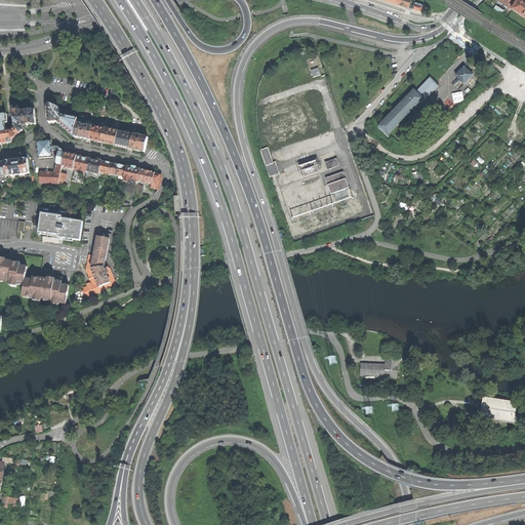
[(517,0),(511,0),(508,7),(512,9),(517,0)]
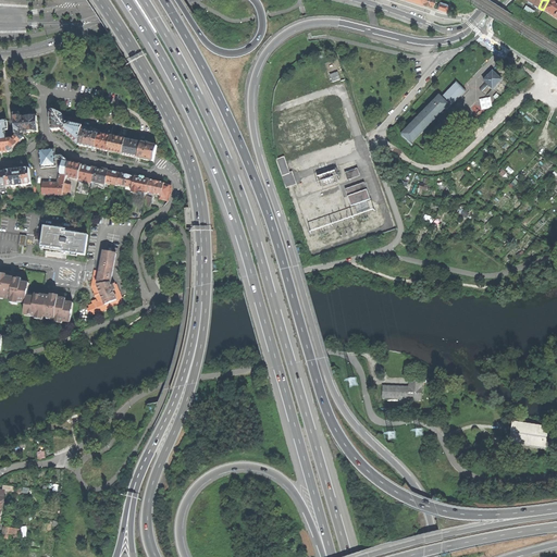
[(556,1),(554,0),(548,0),(543,10),(556,19),(556,1)]
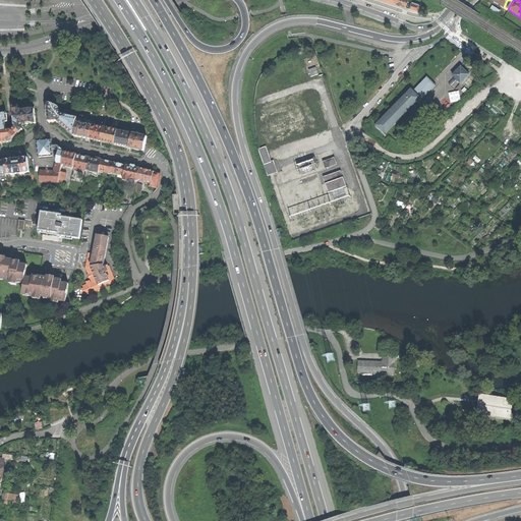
[(419,5),(417,4),(411,2),(409,8),(417,10),(419,5)]
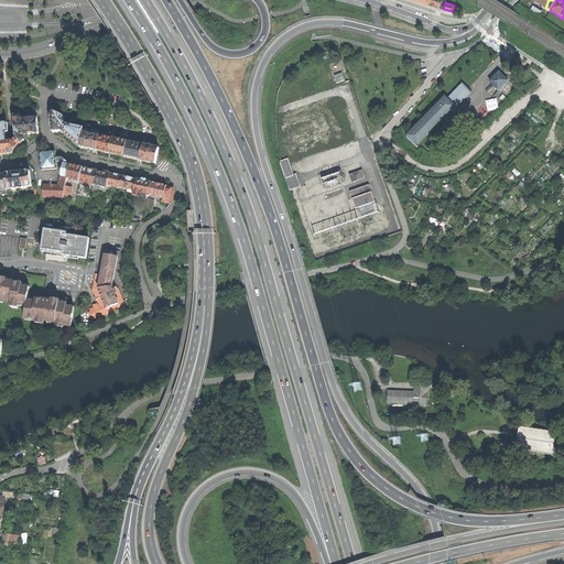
[(534,6),(531,10),(539,15),(542,10),(534,6)]
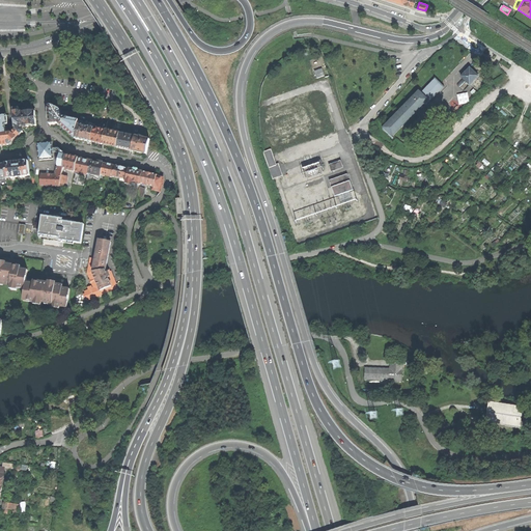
[(322,67),(314,71),(316,78),(325,75),(322,67)]
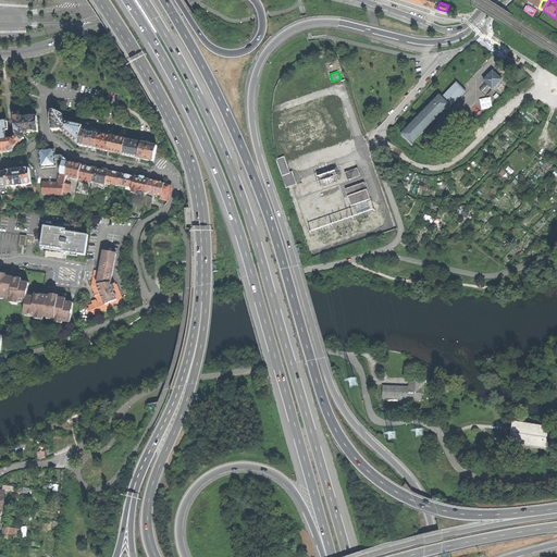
[(487,76),(484,81),(493,89),(502,81),(493,72),(487,76)]
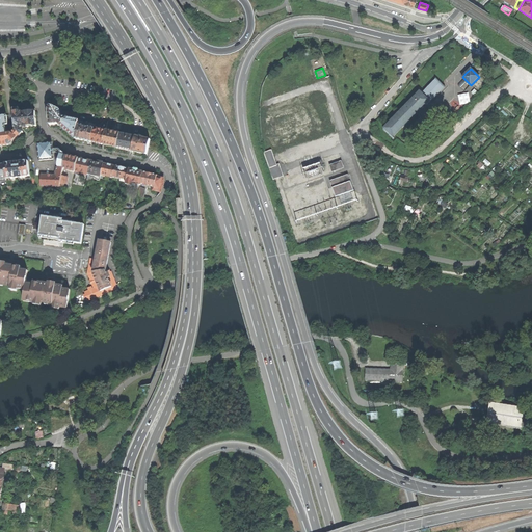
[(383,128),(394,137),(395,136),(394,136),(425,104),(427,106),(427,105),(429,102),(430,103),(430,102),(444,87),(445,87),(435,78),(434,79),(435,79),(422,94),(420,91),(419,91),(419,92),(418,95),(417,95),(416,95),(416,96),(386,128),(384,127),(383,128)]
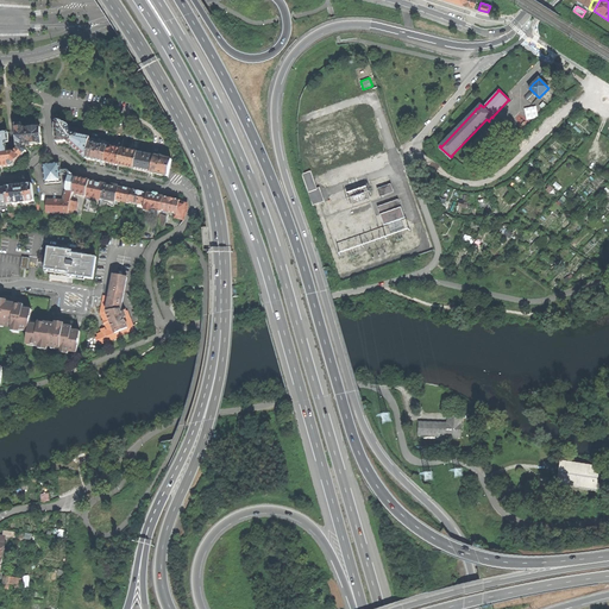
[(523,108),(527,120),(538,118),(535,106),(523,108)]
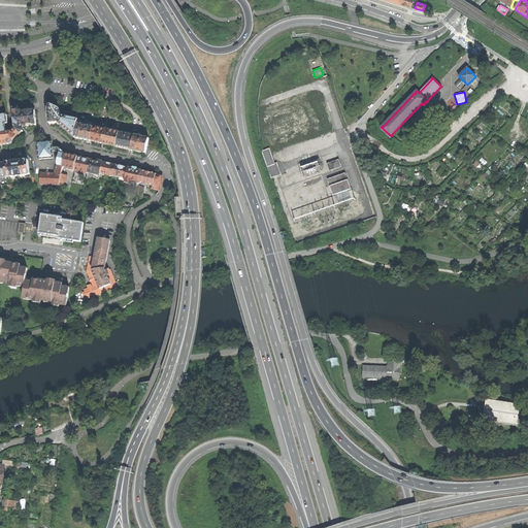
[(58,123),(60,125),(66,118),(61,116),(60,113),(60,112),(67,113),(68,110),(66,110),(60,108),(59,108),(50,104),(48,109),(50,124),(53,123),(58,123)]
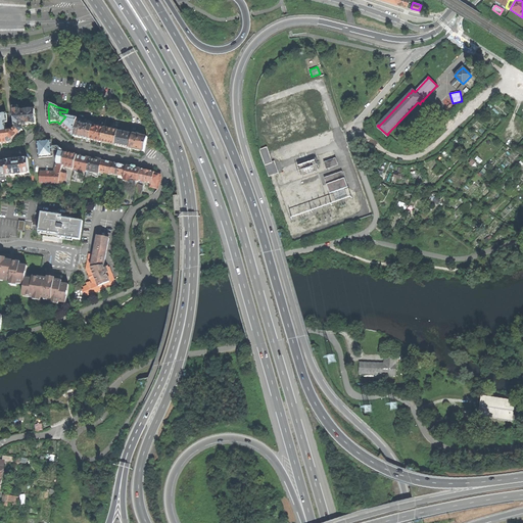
[(14,127),(15,128),(20,133),(22,130),(22,129),(20,127),(22,125),(25,125),(28,125),(28,124),(36,124),(35,106),(27,107),(27,110),(19,111),(19,108),(18,108),(13,110),(14,127)]
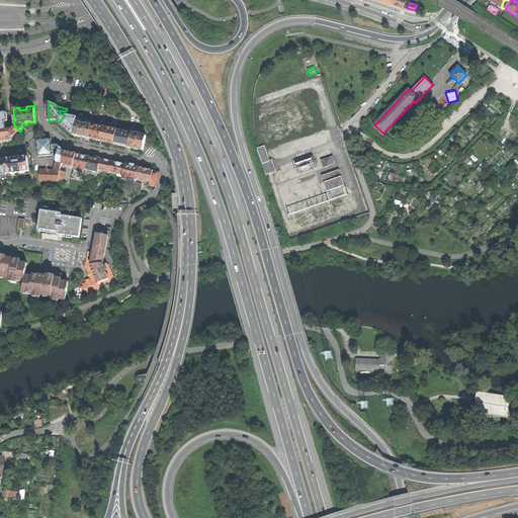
[(6,112),(0,112),(0,140),(0,143),(9,142),(15,137),(20,132),(15,126),(11,130),(6,131),(5,121),(7,121),(8,120),(6,112)]
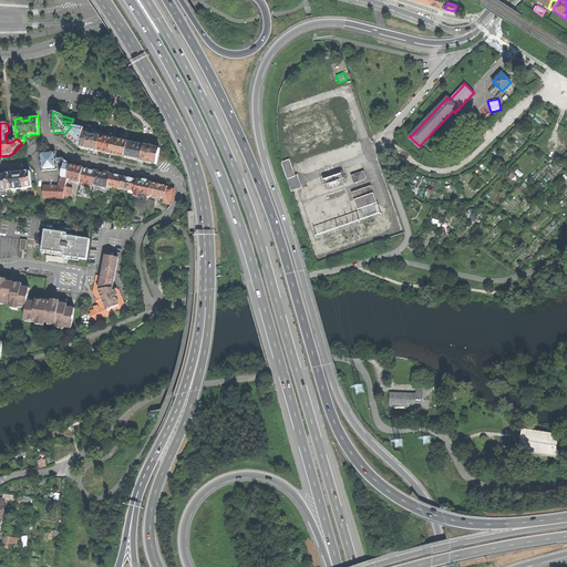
[(71,126),(64,134),(71,140),(80,147),(83,133),(84,129),(71,126)]
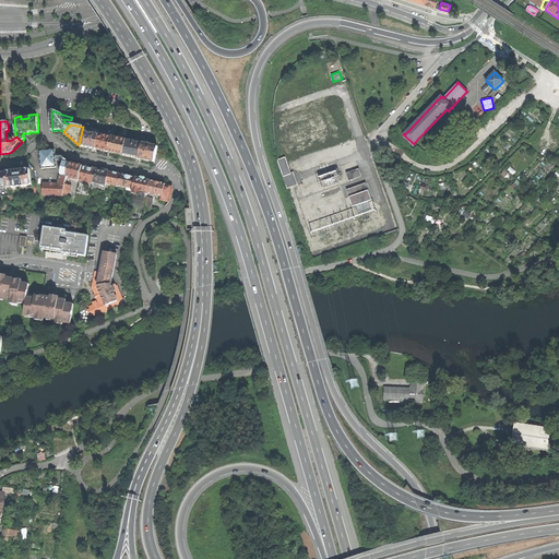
[(99,134),(82,131),(79,145),(87,147),(96,150),(99,137),(99,134)]
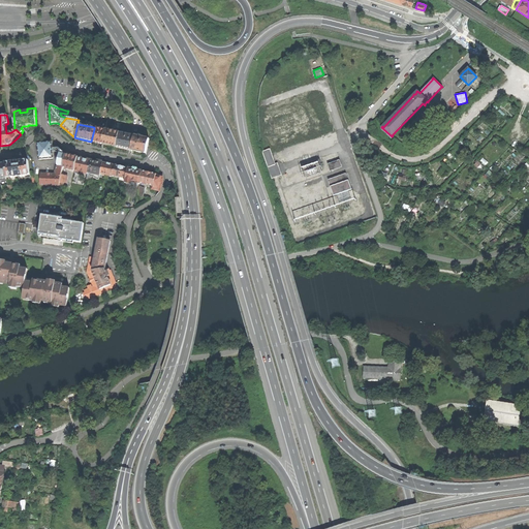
[(96,129),(94,129),(91,142),(96,143),(102,144),(105,130),(97,128),(96,128),(96,129)]
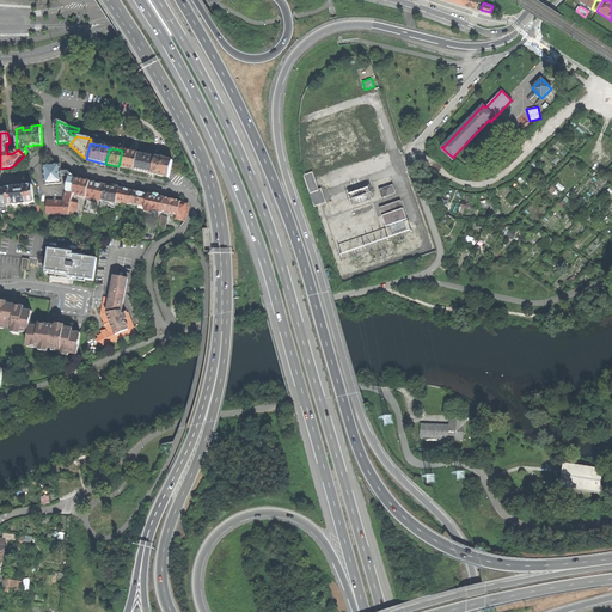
[(139,154),(122,151),(118,166),(126,167),(134,170),(139,154)]
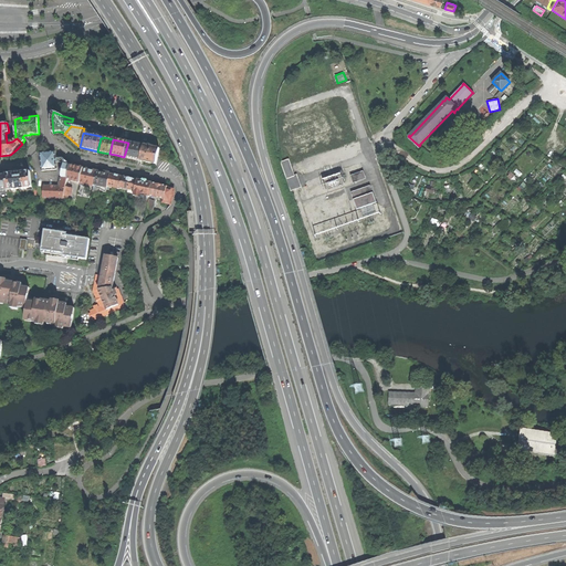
[(144,146),(128,143),(124,157),(132,159),(140,160),(144,146)]
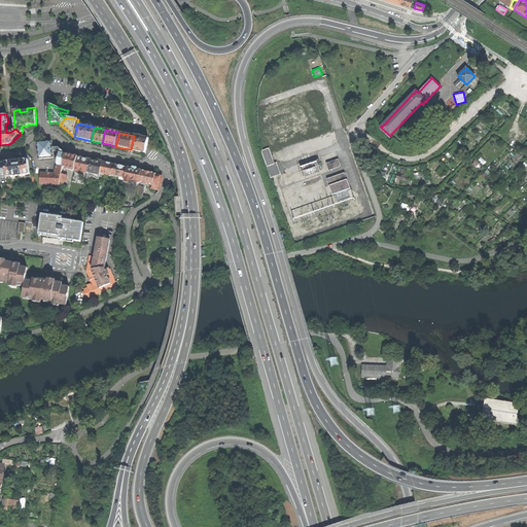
[(134,135),(134,136),(131,149),(137,151),(145,152),(148,138),(134,135)]
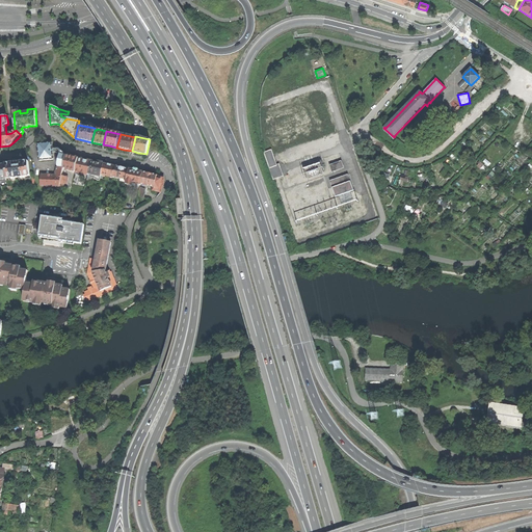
[(40,161),(54,159),(52,142),(45,142),(37,143),(40,161)]
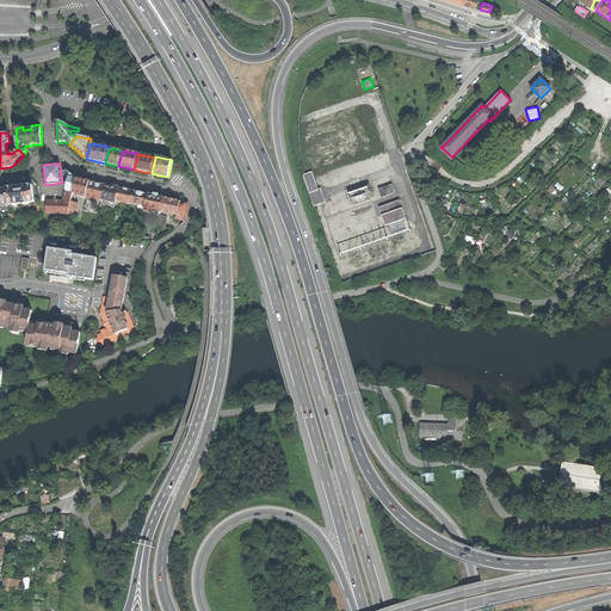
[(304,176),(310,193),(319,190),(313,173),(304,176)]
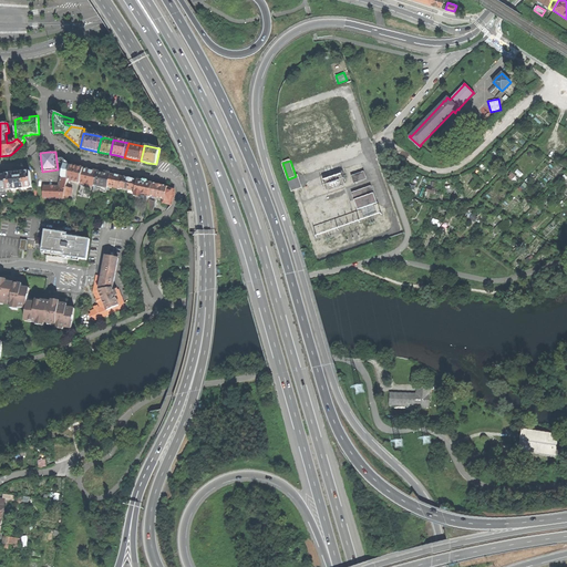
[(68,179),(71,165),(64,164),(60,182),(60,186),(52,186),(43,186),(43,198),(63,199),(65,187),(68,179)]
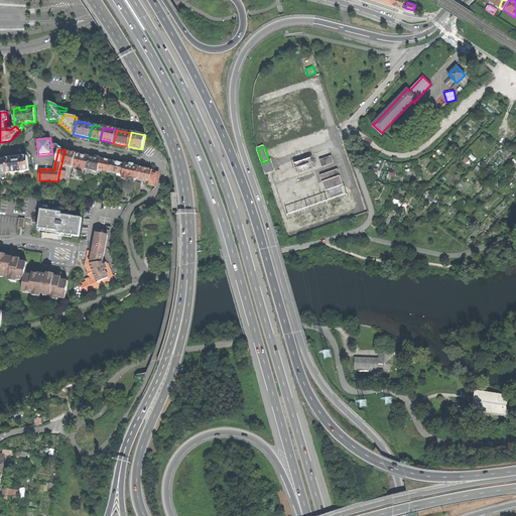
[(69,152),(65,150),(61,163),(65,163),(65,165),(73,167),(77,153),(69,152)]
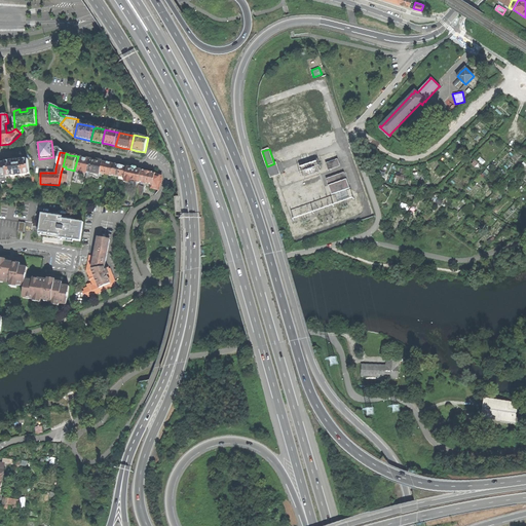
[(83,157),(78,156),(74,171),(74,172),(79,173),(79,172),(87,173),(87,172),(90,159),(83,157)]
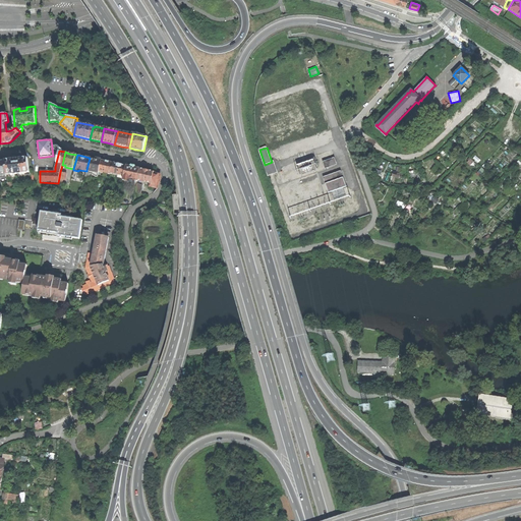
[(13,160),(5,161),(7,174),(8,186),(11,185),(12,184),(11,174),(30,172),(27,158),(13,160)]
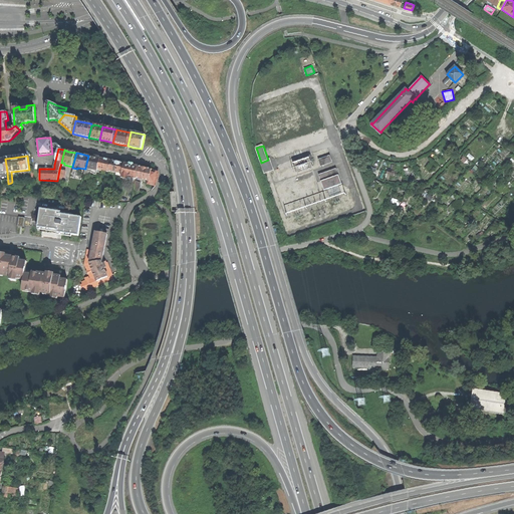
[(93,157),(88,156),(85,168),(88,169),(94,171),(94,174),(96,175),(97,169),(100,158),(93,157)]
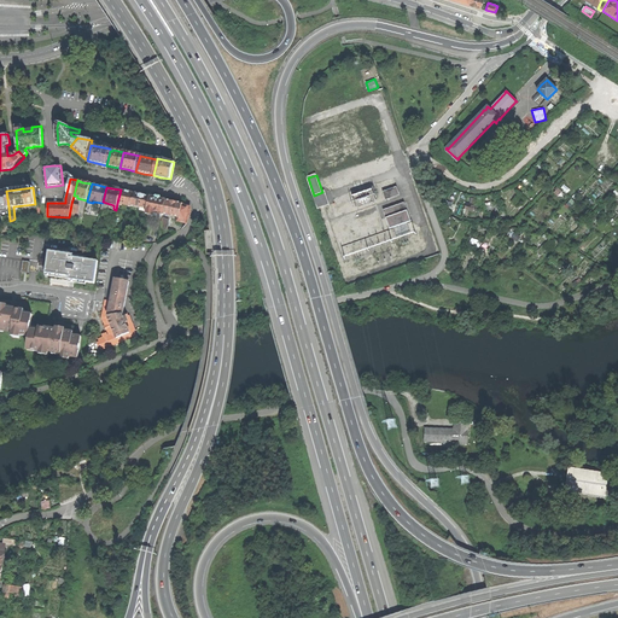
[(384,192),(386,199),(401,194),(398,187),(384,192)]
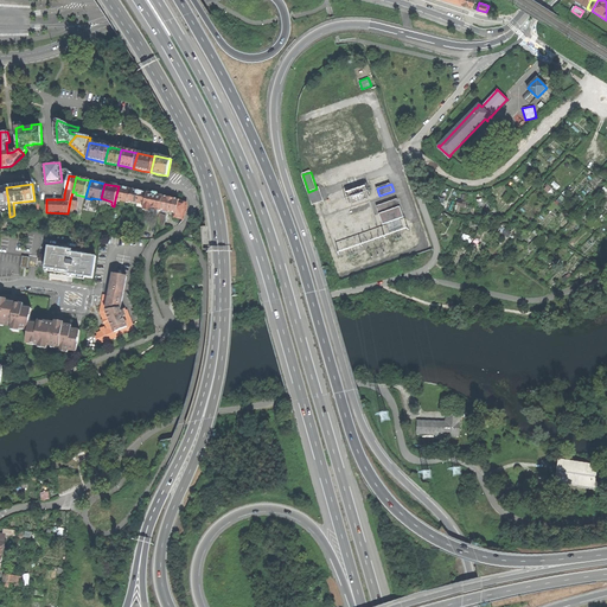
[(126,189),(119,186),(115,199),(131,203),(131,202),(133,190),(126,189)]
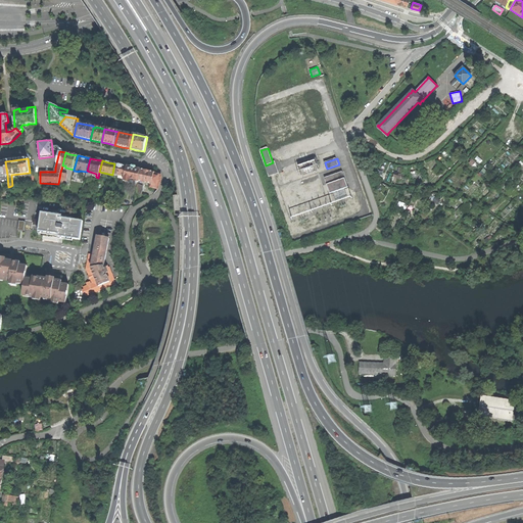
[(295,164),(297,175),(319,171),(317,160),(295,164)]
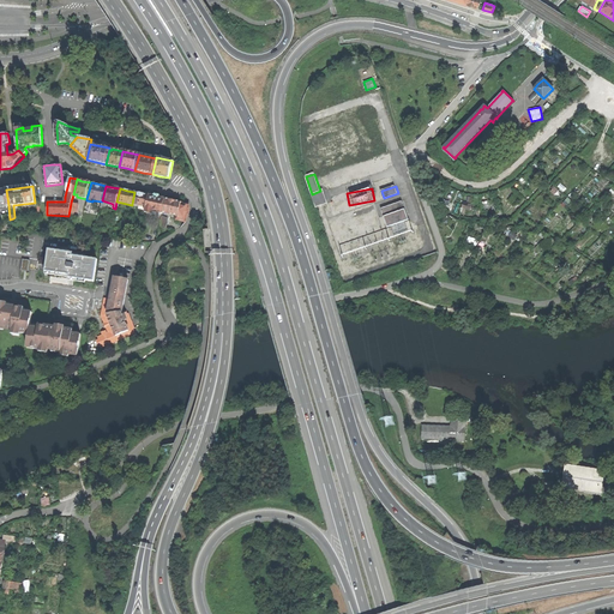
[(323,190),(320,191),(312,194),(317,206),(327,203),(323,190)]
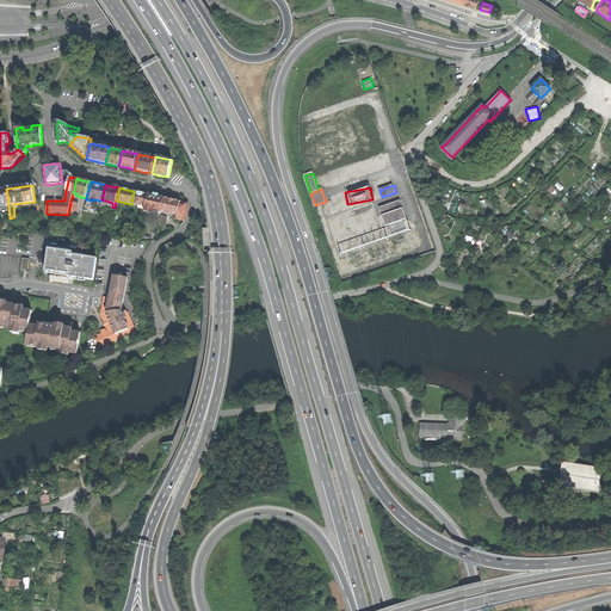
[(140,192),(134,191),(131,203),(140,205),(146,207),(148,195),(140,192)]
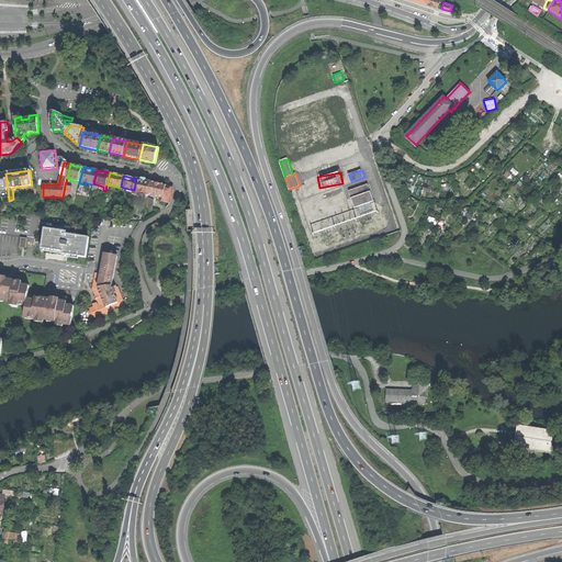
[(142,180),(136,179),(134,190),(134,192),(138,193),(138,195),(143,197),(143,194),(148,195),(148,194),(152,182),(142,180)]
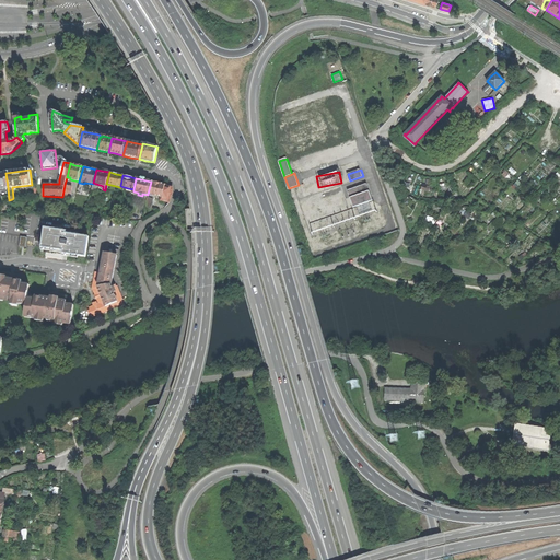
[(162,200),(165,185),(158,183),(151,182),(148,194),(161,197),(161,200),(162,200)]
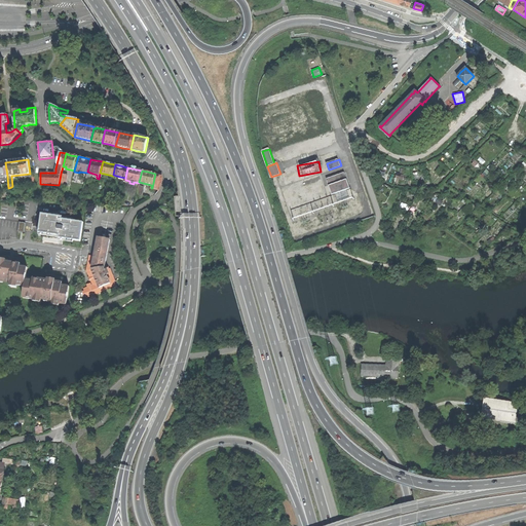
[(327,179),(329,185),(348,179),(346,173),(327,179)]
